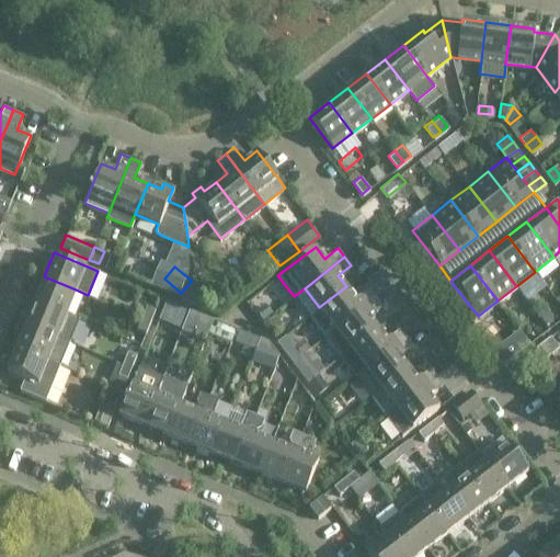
[(35,299),(66,311),(76,290),(44,276),(35,299)]
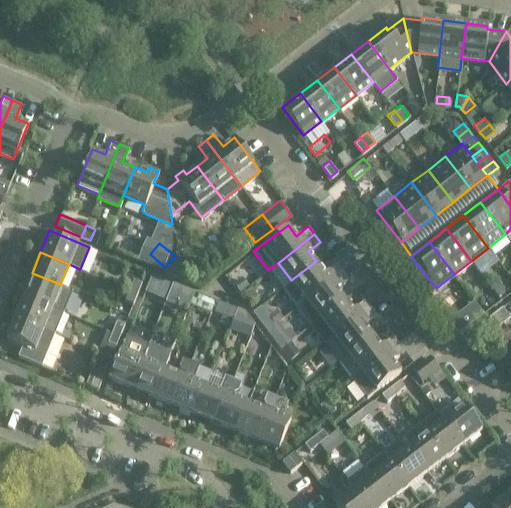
[(336,262),(324,272),(316,261),(291,280),(282,287),(296,305),(341,269),(336,262)]
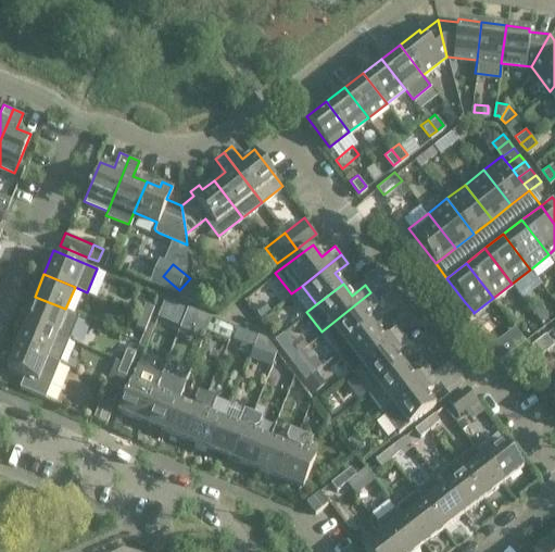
[(365,312),(378,302),(370,292),(322,331),(337,351),(374,324),(365,312)]
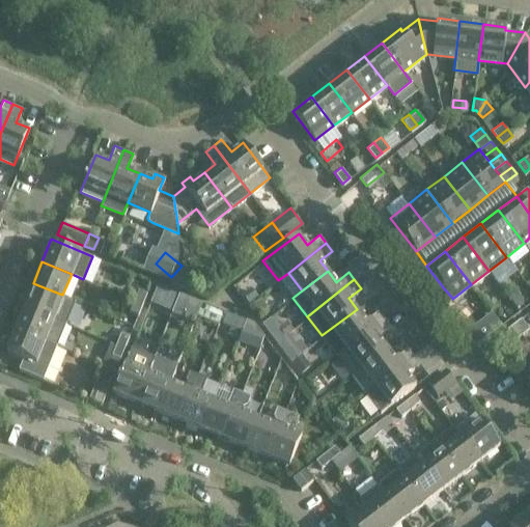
[(62,295),(33,283),(24,304),(65,321),(75,300),(62,295)]
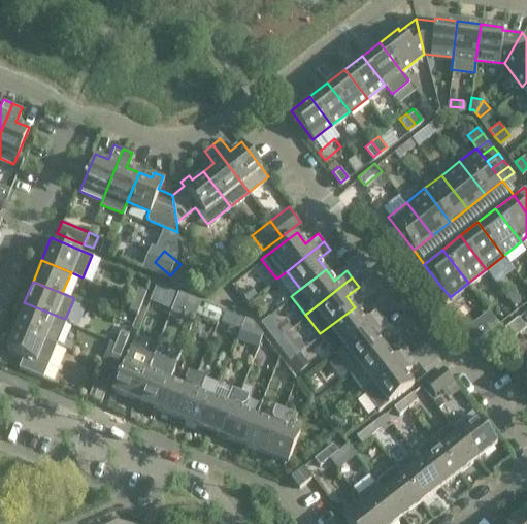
[(172,302),(177,290),(164,285),(160,298),(172,302)]
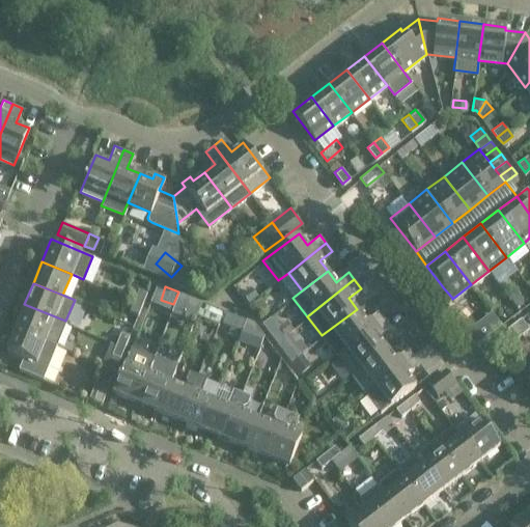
[(134,300),(141,302),(146,292),(138,288),(134,300)]
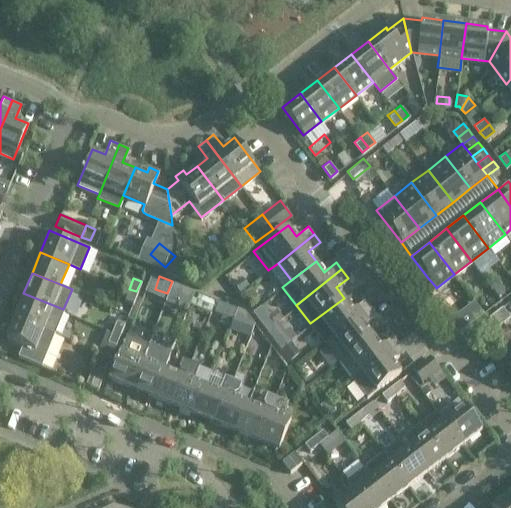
[(428,278),(415,288),(423,298),(436,287),(428,278)]
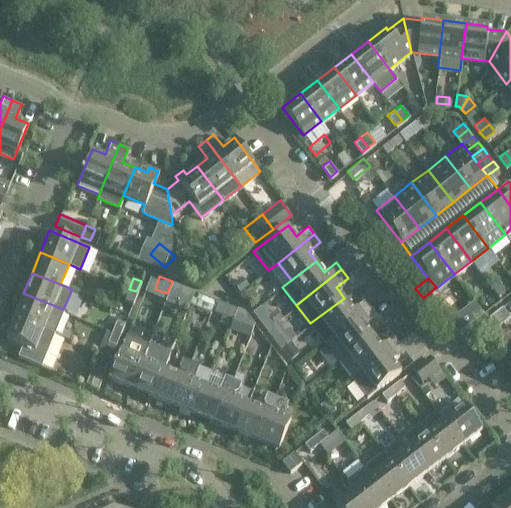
[(185,307),(193,289),(172,281),(165,299),(185,307)]
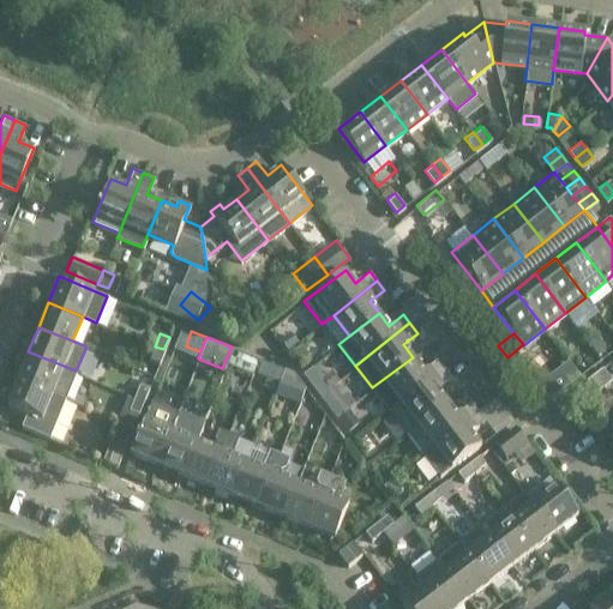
[(302,342),(293,349),(301,361),(311,354),(302,342)]
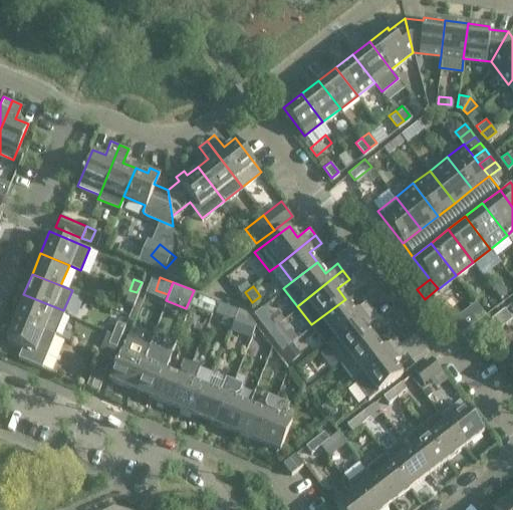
[(130,290),(125,300),(133,303),(137,292),(130,290)]
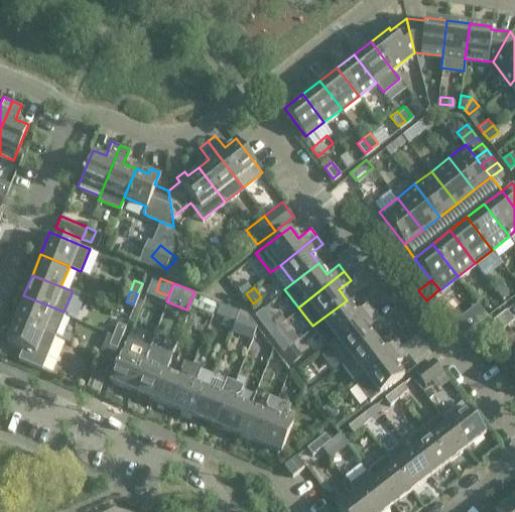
[(23,295),(14,317),(54,334),(63,311),(23,295)]
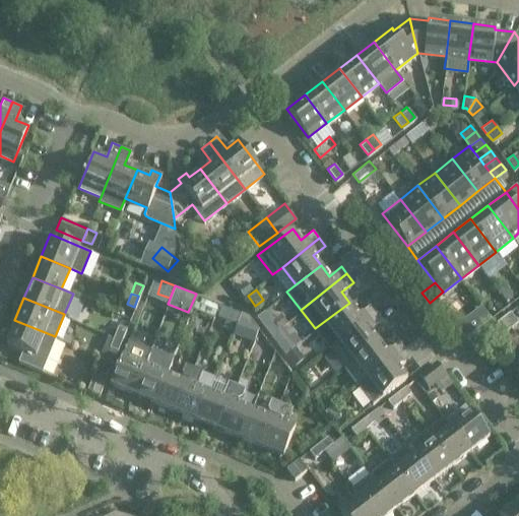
[(208,299),(204,309),(215,314),(219,303),(208,299)]
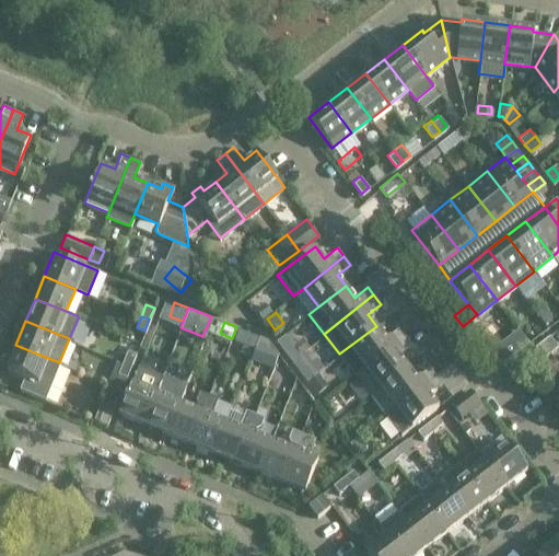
[(339,354),(354,374),(367,365),(405,335),(398,327),(385,337),(376,326),(339,354)]
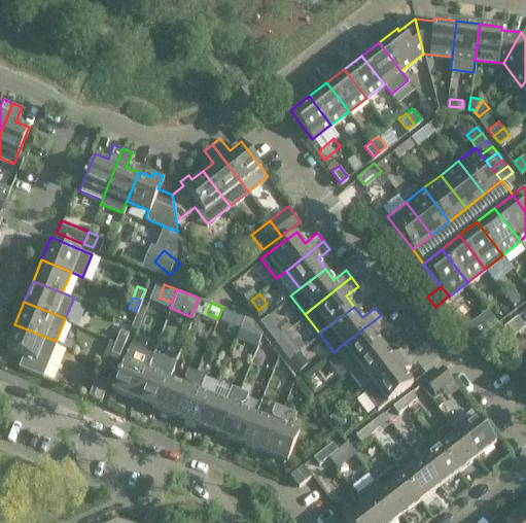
[(225,308),(221,318),(240,325),(244,315),(225,308)]
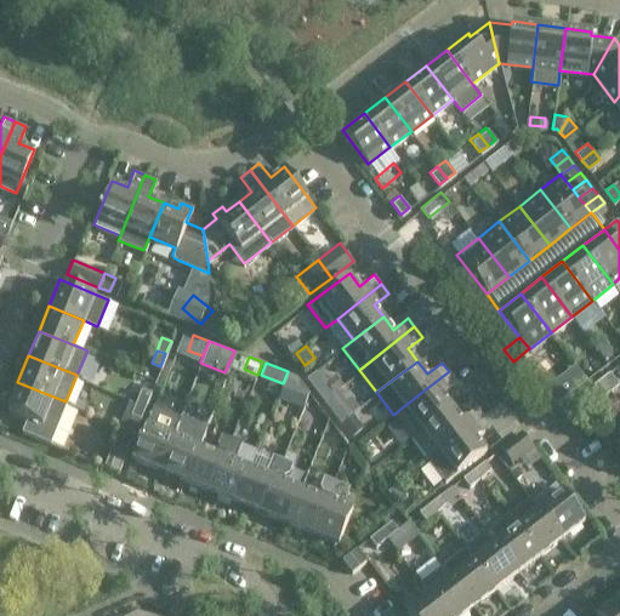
[(314,370),(306,376),(322,397),(330,389),(314,370)]
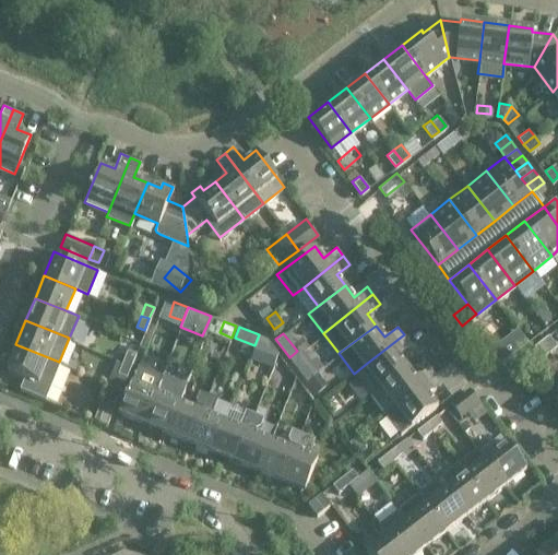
[(548,333),(542,339),(549,350),(557,344),(548,333)]
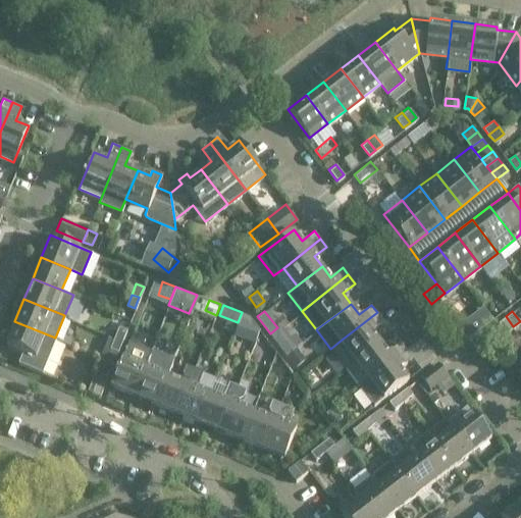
[(330,349),(344,367),(378,340),(371,329),(383,320),(377,312),(342,340),(330,349)]
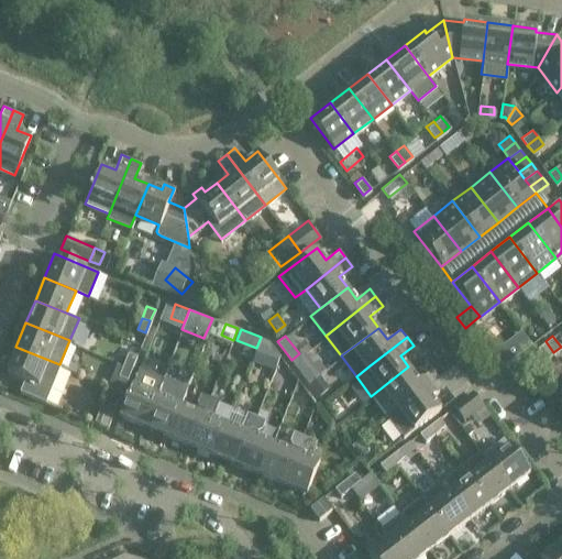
[(547,358),(553,352),(546,341),(538,347),(547,358)]
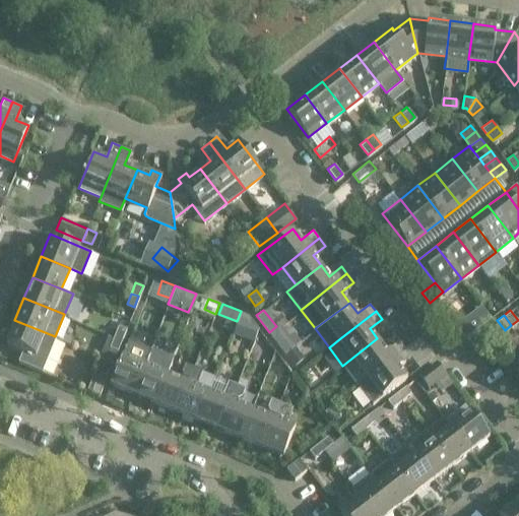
[(42,371),(55,336),(14,320),(5,342),(22,349),(17,361),(42,371)]
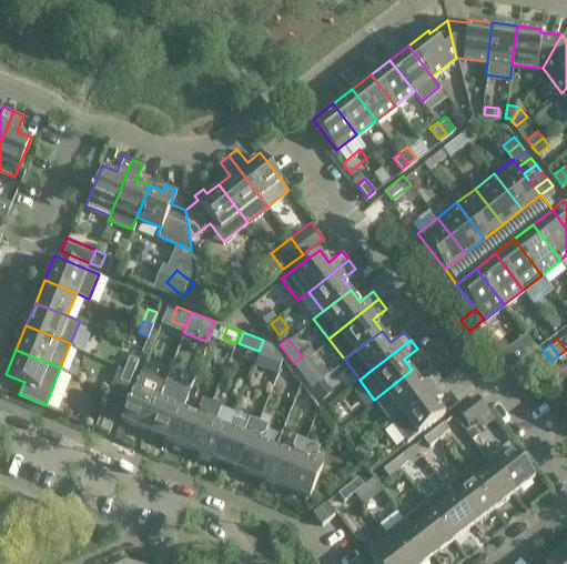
[(130,353),(125,365),(133,369),(138,356),(130,353)]
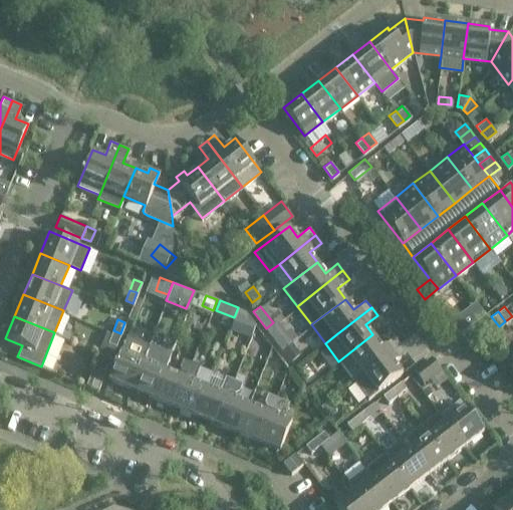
[(285,327),(273,336),(281,346),(293,337),(285,327)]
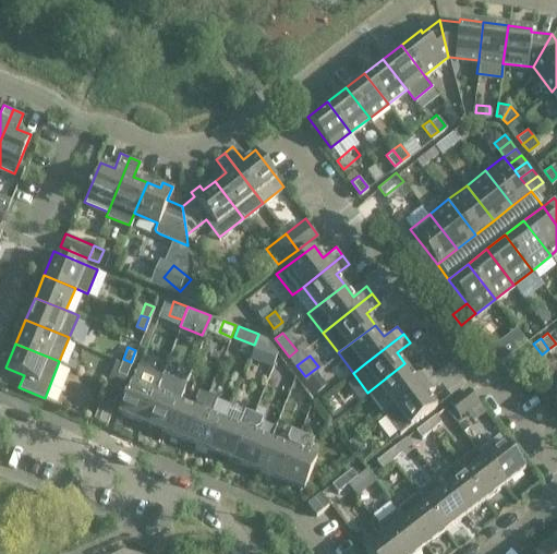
[(118,371),(126,374),(131,362),(123,359),(118,371)]
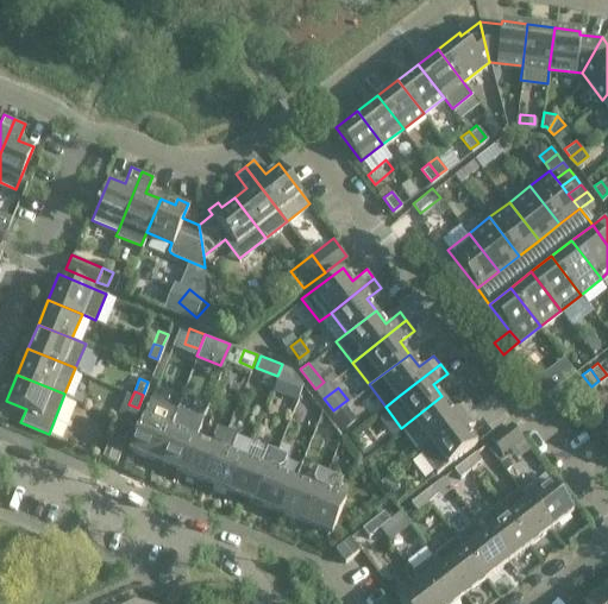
[(155,460),(176,407),(150,396),(129,450),(155,460)]
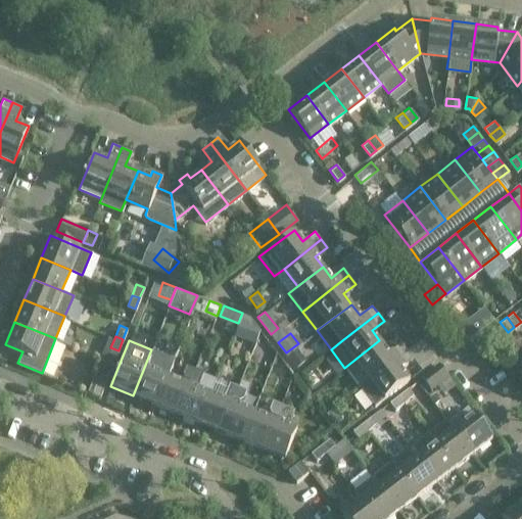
[(379,340),(344,368),(359,386),(407,349),(400,342),(388,351),(379,340)]
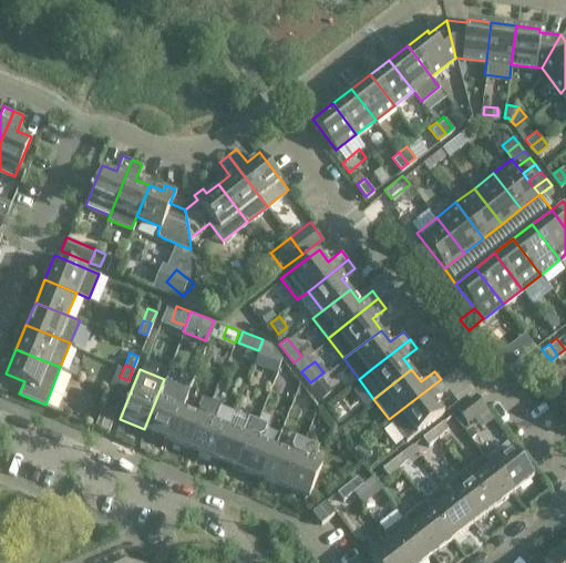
[(320,377),(310,384),(320,396),(329,389),(320,377)]
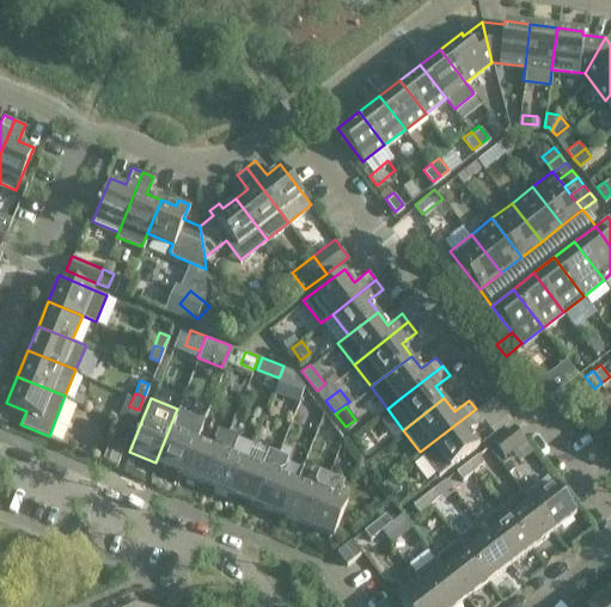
[(181,472),(195,439),(179,431),(187,414),(177,409),(156,463),(181,472)]
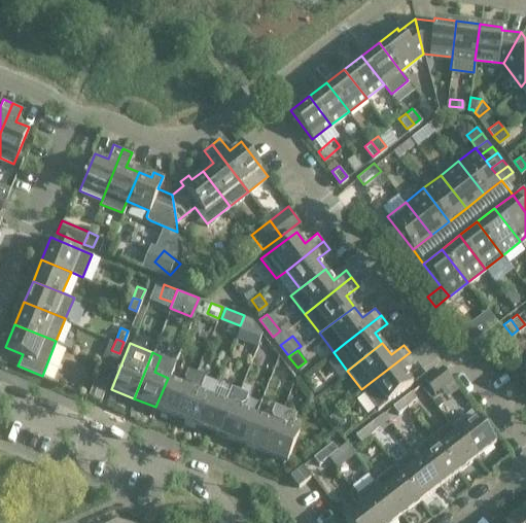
[(416,360),(410,352),(361,389),(377,409),(412,381),(404,370),(416,360)]
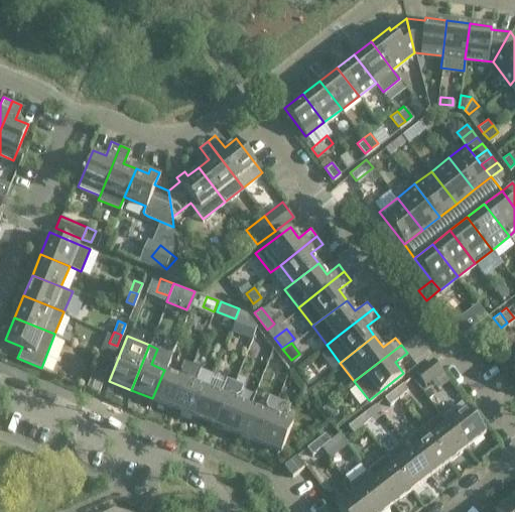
[(441,370),(441,369),(432,358),(415,372),(424,383),(441,370)]
